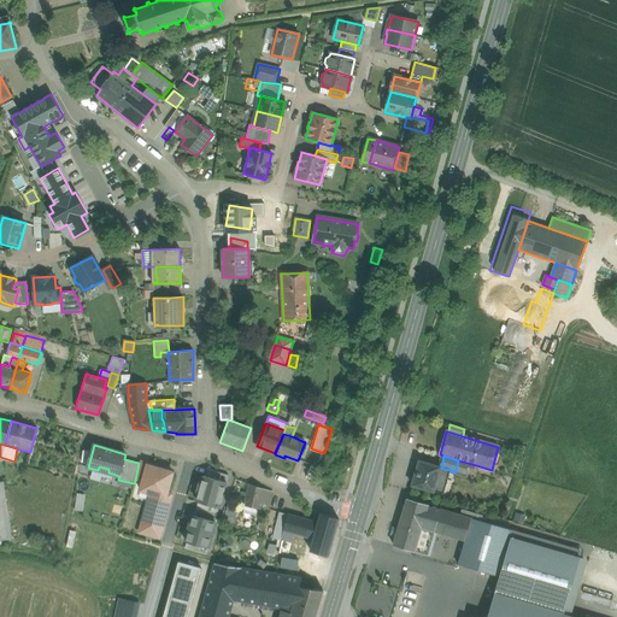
[(148,463),(140,460),(139,463),(135,480),(142,482),(147,465),(148,463)]
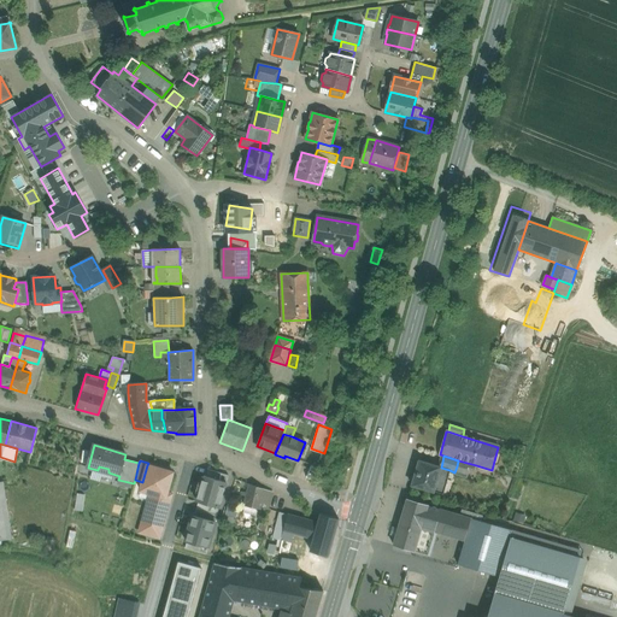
[(441,468),(419,460),(412,486),(434,492),(444,494),(447,480),(438,477),(441,468)]
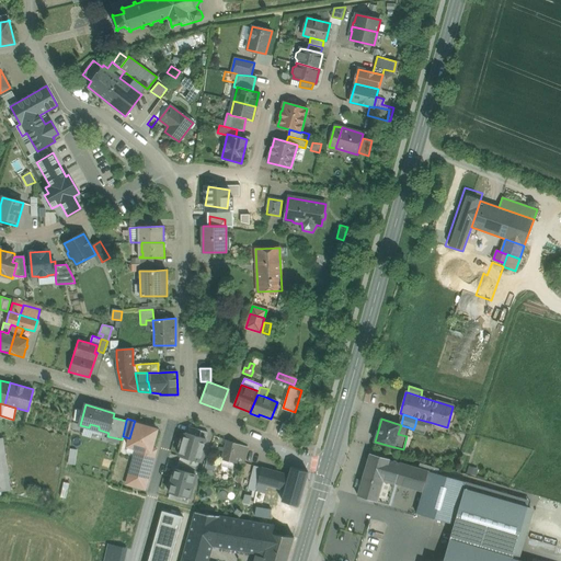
[(433,423),(416,419),(415,424),(431,430),(433,423)]
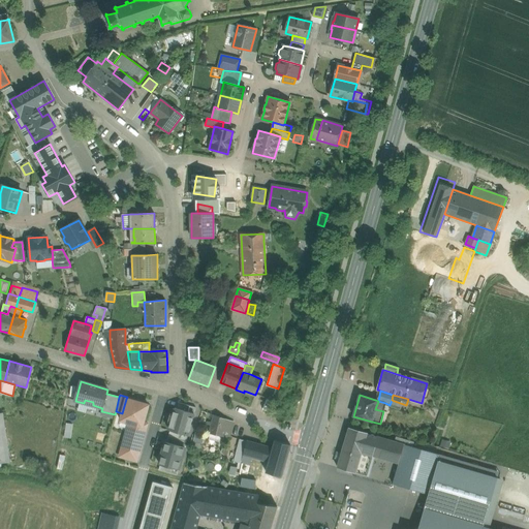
[(126,399),(122,413),(120,421),(128,423),(127,429),(131,430),(132,424),(142,427),(143,423),(148,405),(126,399)]
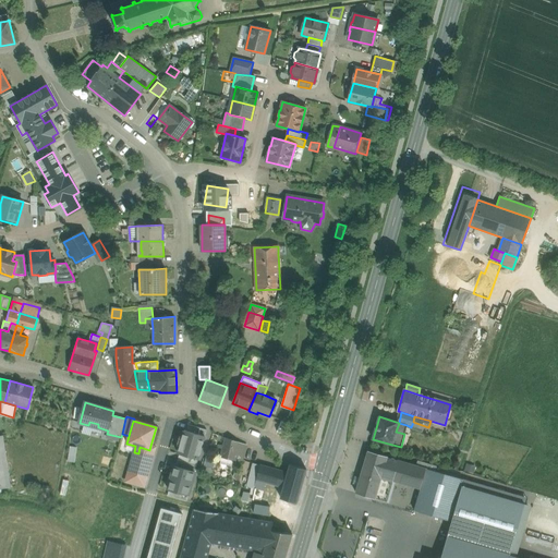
[(407,425),(399,423),(396,432),(404,434),(407,425)]
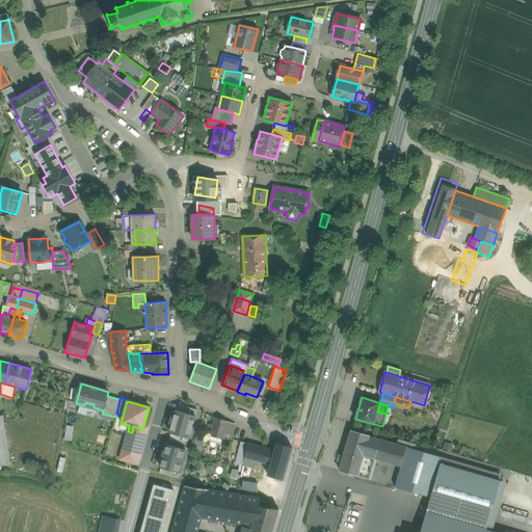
[(193,413),(174,407),(166,434),(186,440),(193,413)]
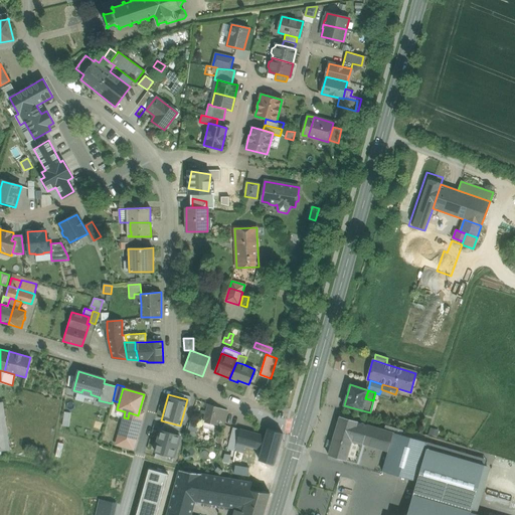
[(2,401),(0,401),(0,451),(10,450),(2,401)]
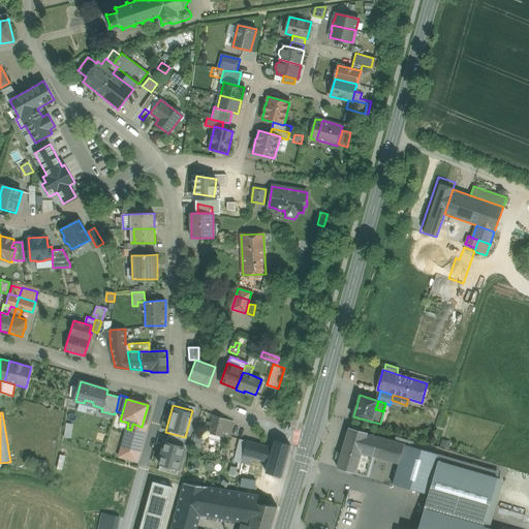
[(234,422),(213,414),(209,434),(229,438),(234,422)]
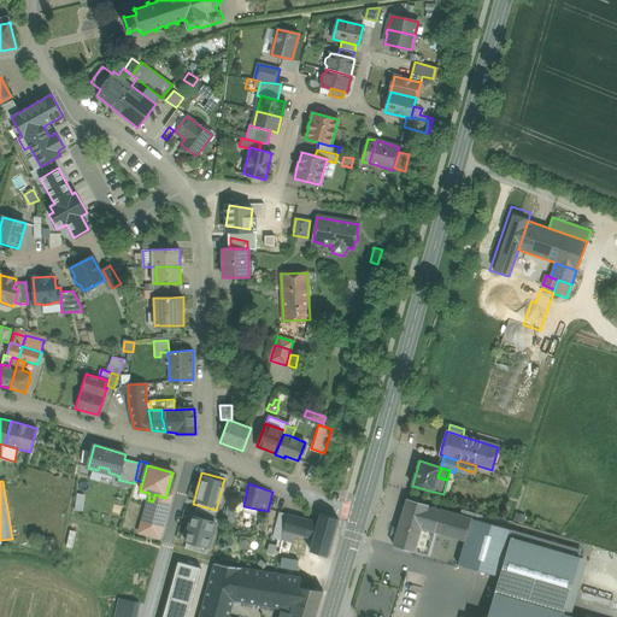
[(165,498),(154,494),(153,501),(148,500),(141,524),(147,526),(162,530),(171,494),(166,493),(165,498)]
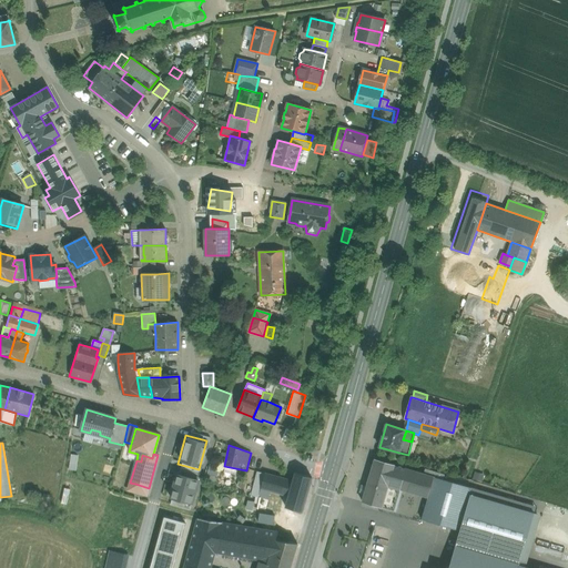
[(394,465),(375,459),(363,503),(394,510),(401,489),(428,498),(434,477),(402,467),(402,466),(399,466),(399,467),(393,465),(394,465)]
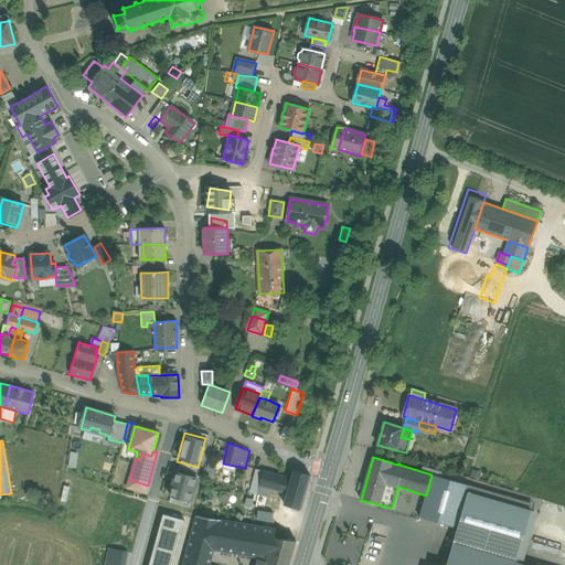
[(217,464),(209,461),(206,472),(215,475),(217,464)]
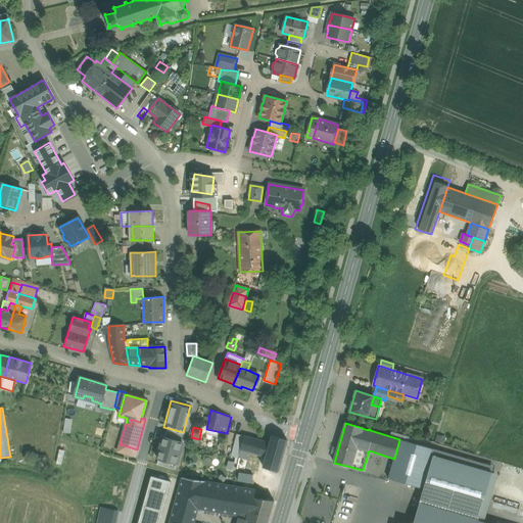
[(237,435),(234,450),(239,453),(240,449),(243,436),(237,435)]
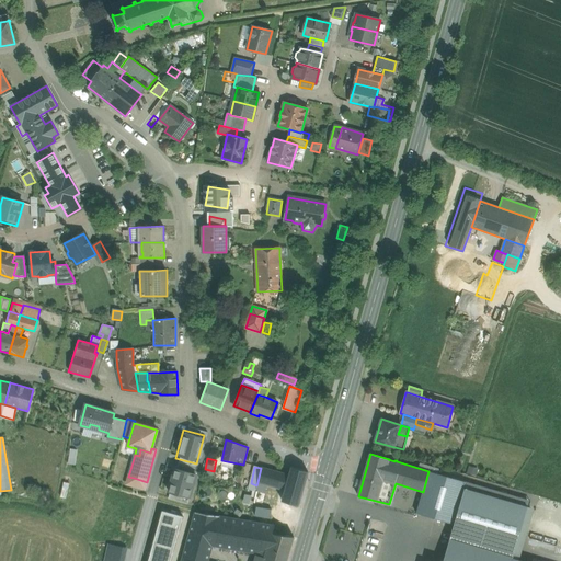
[(289,474),(262,467),(261,468),(258,482),(267,485),(285,491),(289,474)]
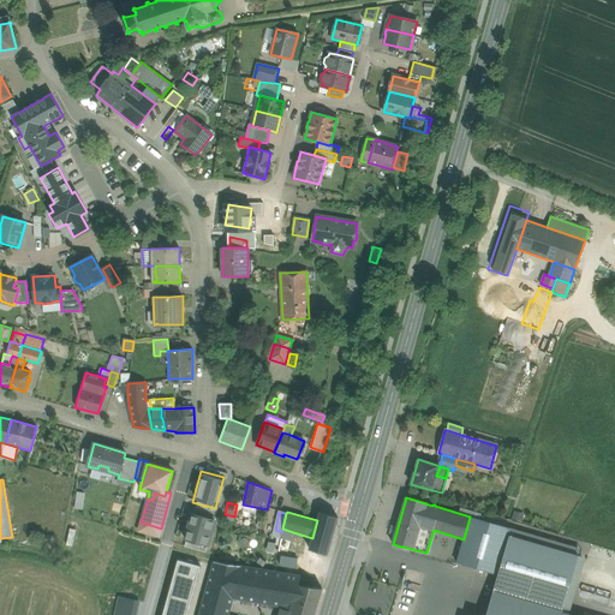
[(320,512),(320,513),(317,520),(312,538),(309,549),(326,554),(327,555),(328,553),(329,547),(330,545),(329,545),(332,538),(332,537),(333,535),(333,533),(335,526),(335,525),(338,519),(338,517),(336,517),(321,512),(320,512)]
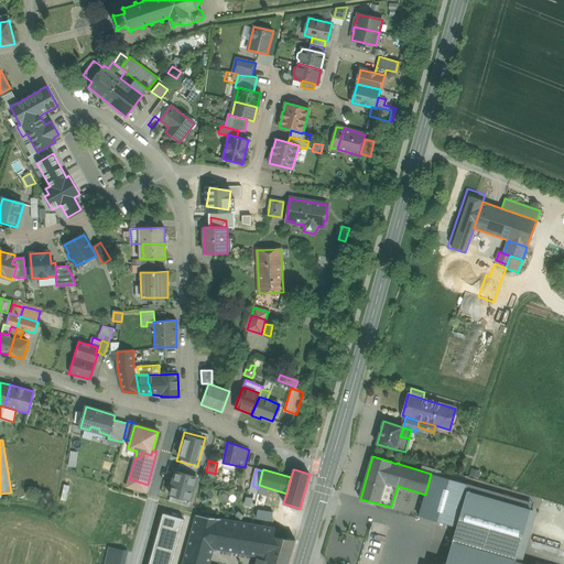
[(195,478),(174,473),(171,485),(192,490),(195,478)]
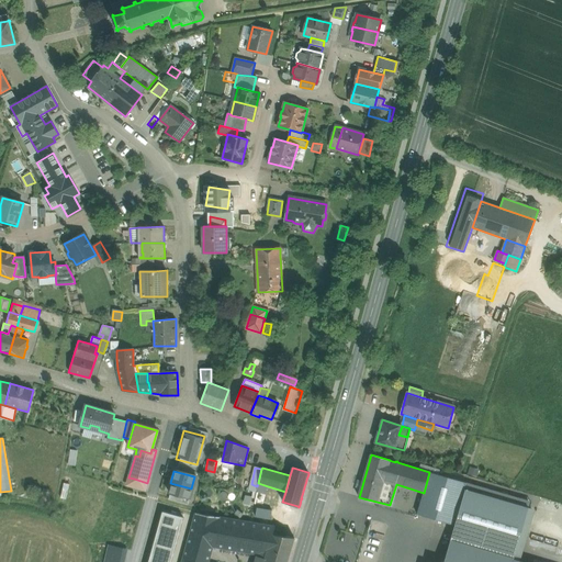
[(465,483),(429,472),(424,493),(417,514),(453,525),(465,483)]
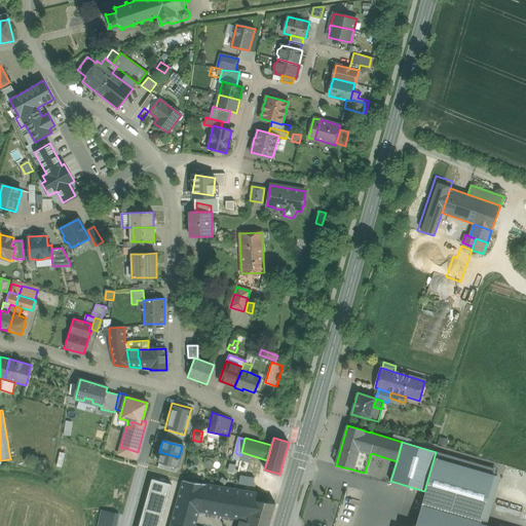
[(138,452),(125,448),(123,455),(136,458),(138,452)]
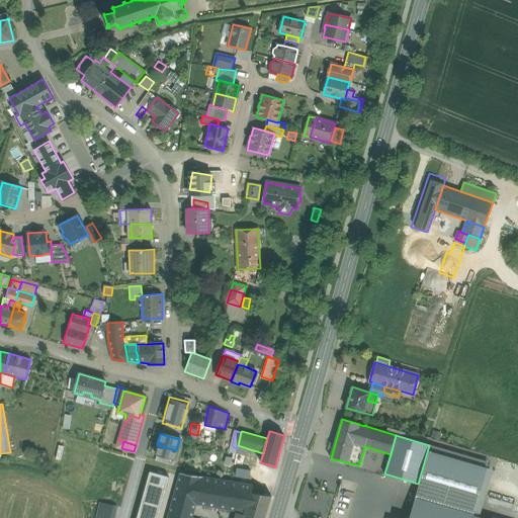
[(173,462),(176,450),(157,445),(153,456),(173,462)]
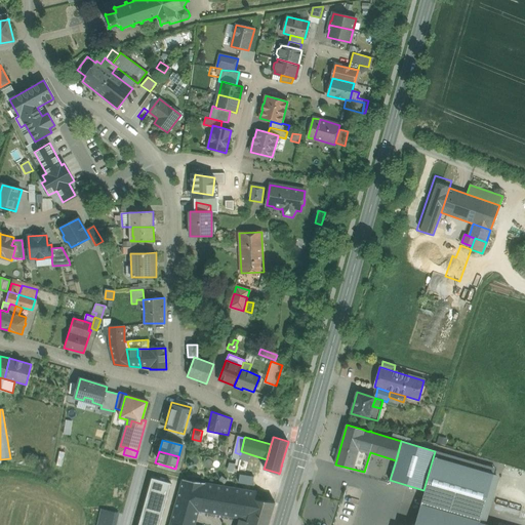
[(250,454),(241,451),(240,454),(239,458),(248,461),(250,454)]
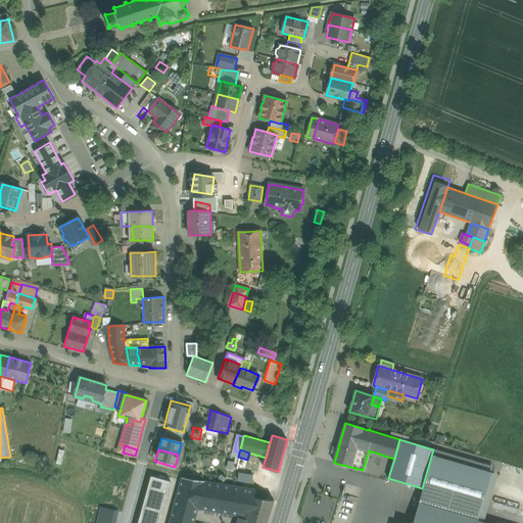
[(474,461),(433,449),(422,488),(423,488),(420,501),(479,518),(492,472),(493,467),(474,461)]
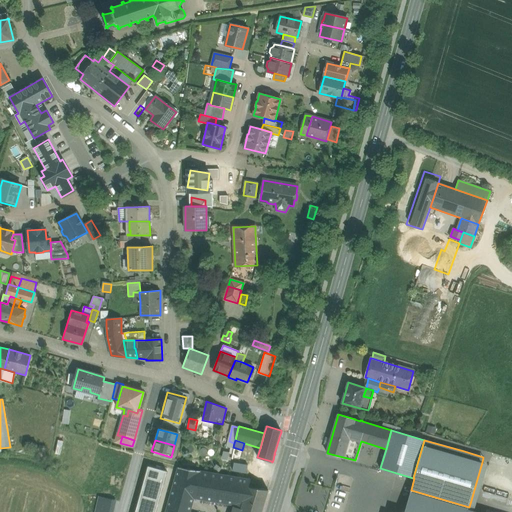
[(52,449),(38,447),(37,458),(51,460),(52,449)]
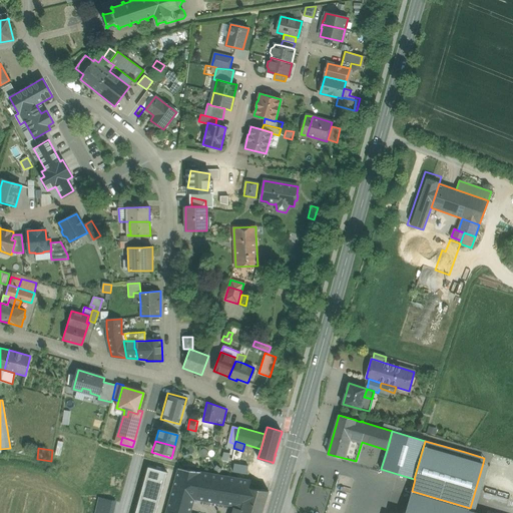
[(233,475),(247,476),(248,464),(234,463),(233,475)]
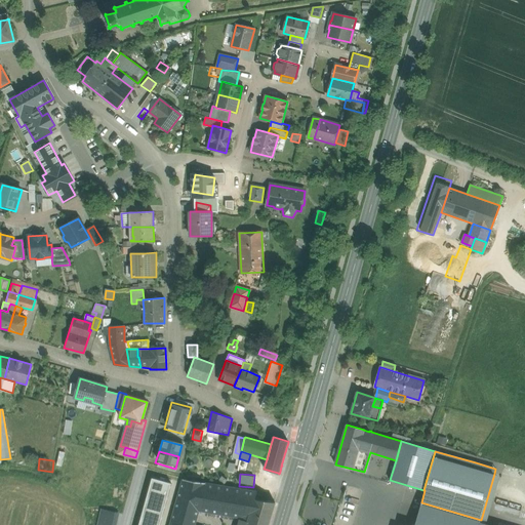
[(199,511),(240,518),(248,519),(254,498),(255,494),(206,487),(206,483),(174,478),(162,524),(197,524),(195,524),(199,511)]
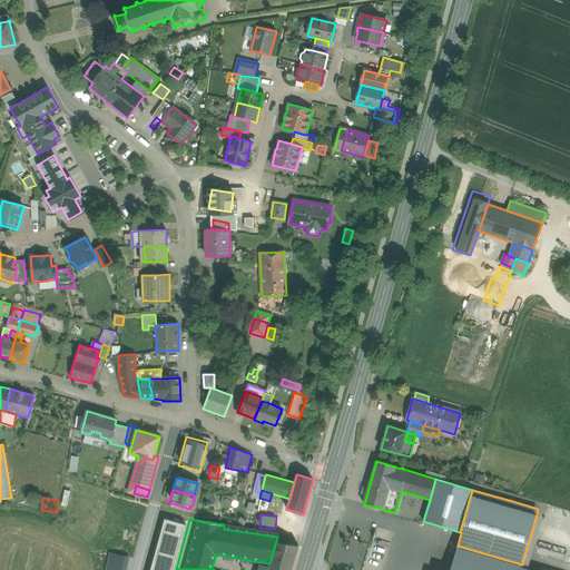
[(276,541),(269,563),(261,562),(257,569),(291,569),(298,546),(276,542),(276,541)]
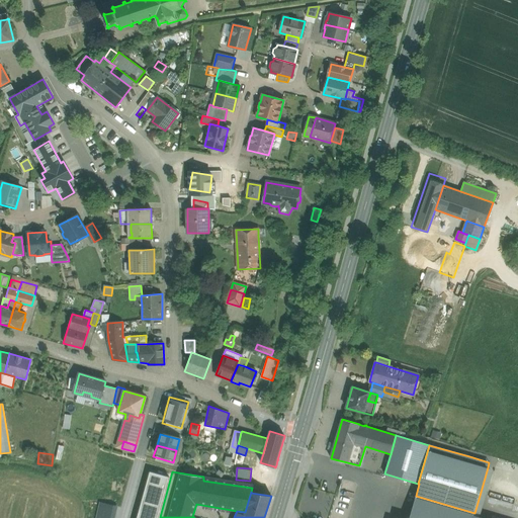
[(472,517),(475,513),(416,496),(409,517),(472,517)]
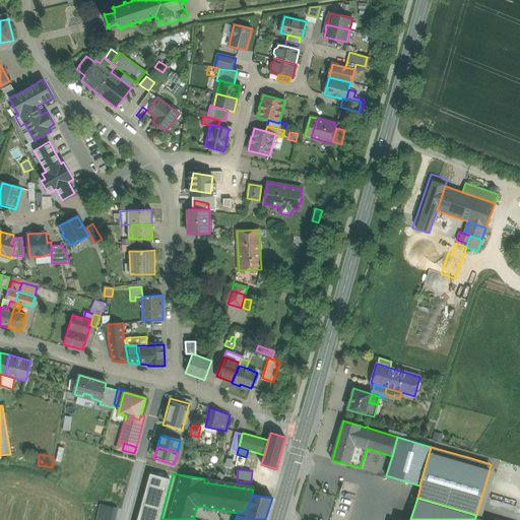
[(114,508),(101,505),(99,514),(112,517),(114,508)]
